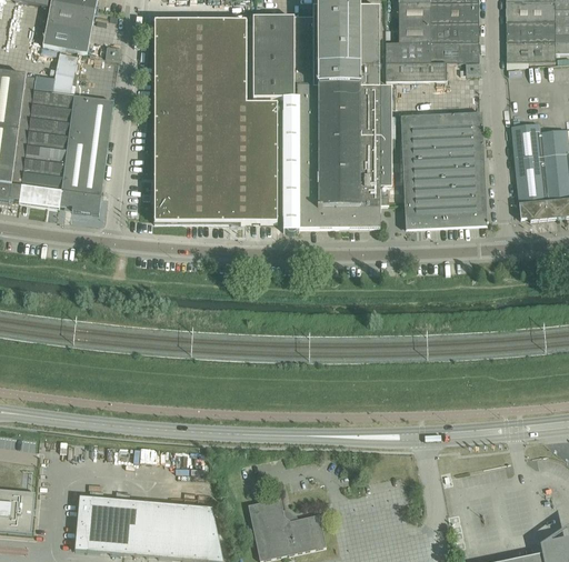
[(50,0),(42,42),(87,51),(90,38),(97,0),(50,0)]
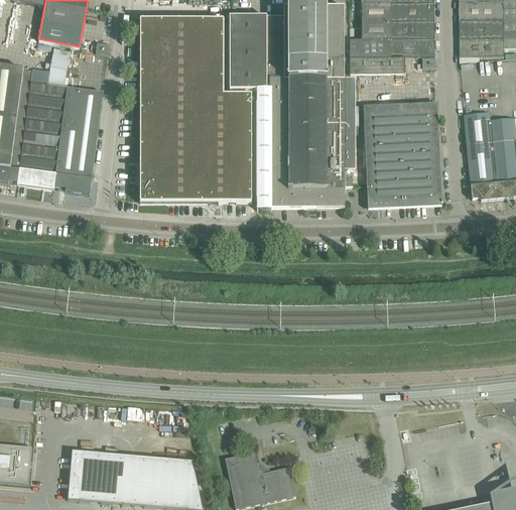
[(360,0),(361,36),(361,37),(389,37),(434,36),(433,0),(360,0)]
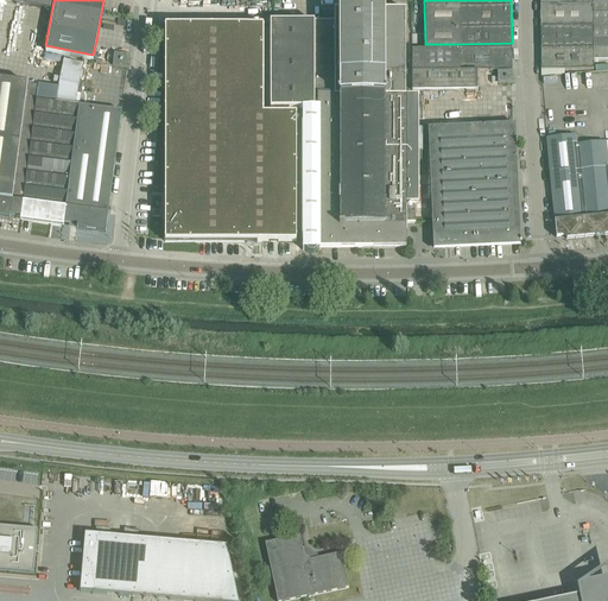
[(540,0),(540,21),(607,20),(607,0),(540,0)]
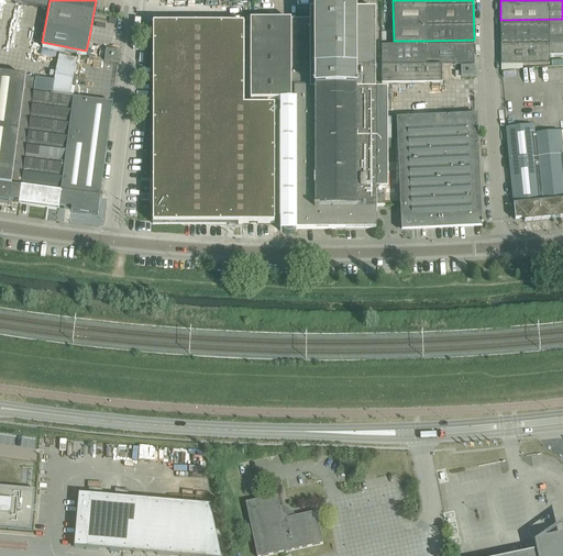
[(282,95),(282,107),(282,211),(282,225),(284,226),(285,228),(287,229),(289,229),(291,229),(294,228),(295,226),(297,225),(297,223),(376,223),(376,200),(385,200),(385,190),(385,184),(386,184),(386,102),(385,84),(376,84),(376,82),(375,82),(375,40),(374,3),(308,3),(308,14),(299,14),(249,14),(250,95),(282,95)]
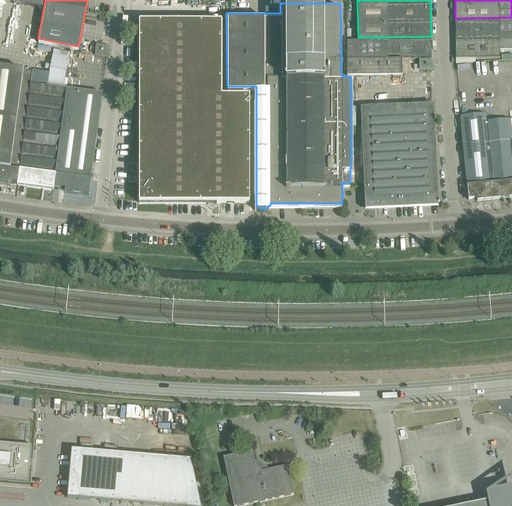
[(139,17),(139,199),(250,199),(250,91),(222,91),(222,17),(139,17)]
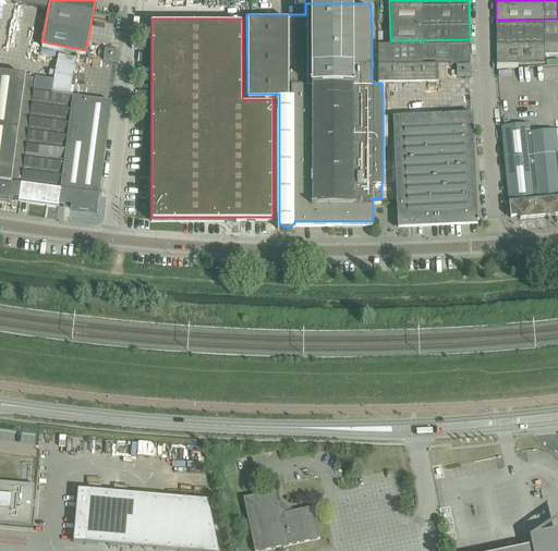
[(557,19),(496,20),(496,39),(545,39),(557,38),(557,19)]
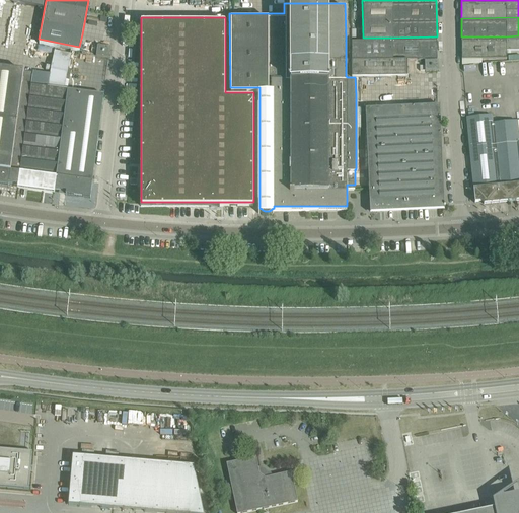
[(518,35),(507,37),(507,46),(518,46),(518,35)]
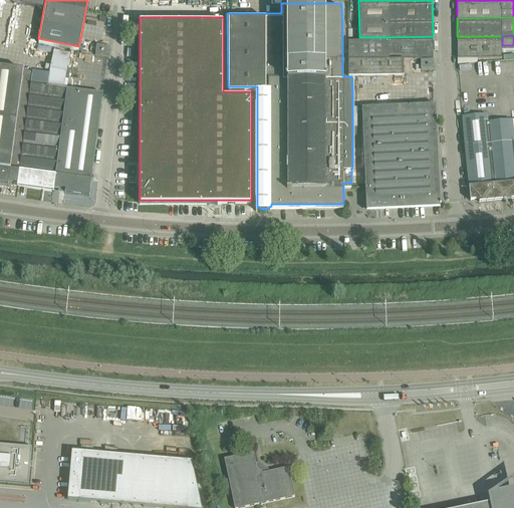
[(359,37),(359,36),(348,36),(348,54),(389,55),(388,37),(359,37)]
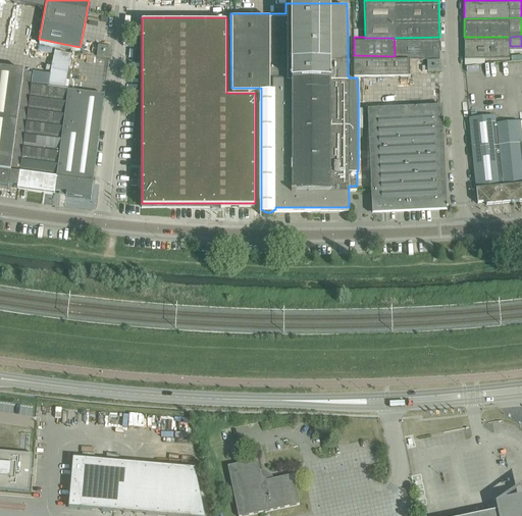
[(395,56),(410,56),(440,55),(439,37),(394,38),(395,56)]
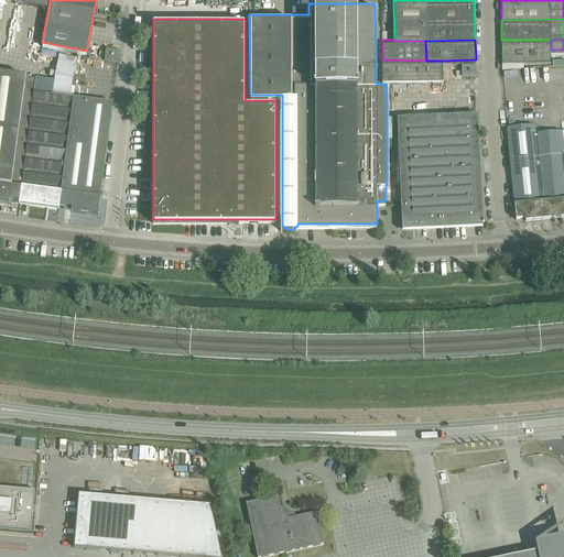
[(551,50),(551,40),(501,40),(501,61),(551,59),(551,50)]
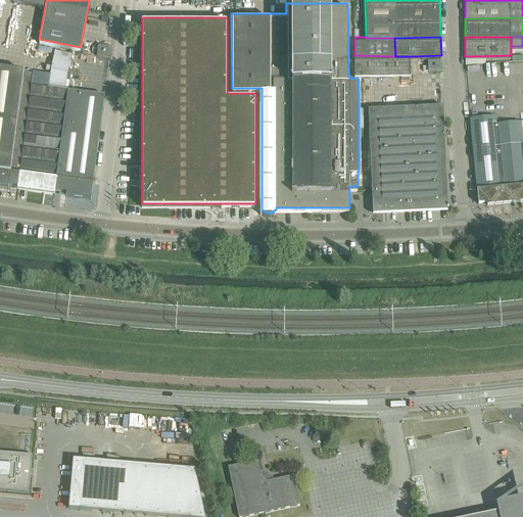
[(111,44),(102,43),(99,42),(97,52),(110,53),(111,44)]
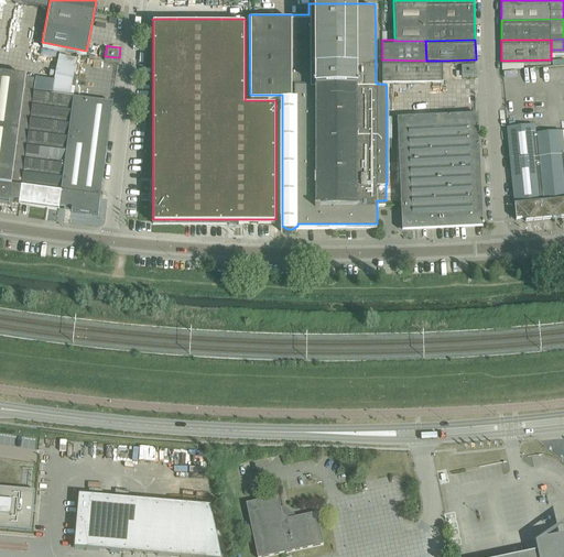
[(60,201),(74,93),(68,93),(76,53),(60,51),(52,90),(43,89),(45,76),(36,74),(19,200),(58,205),(60,201)]
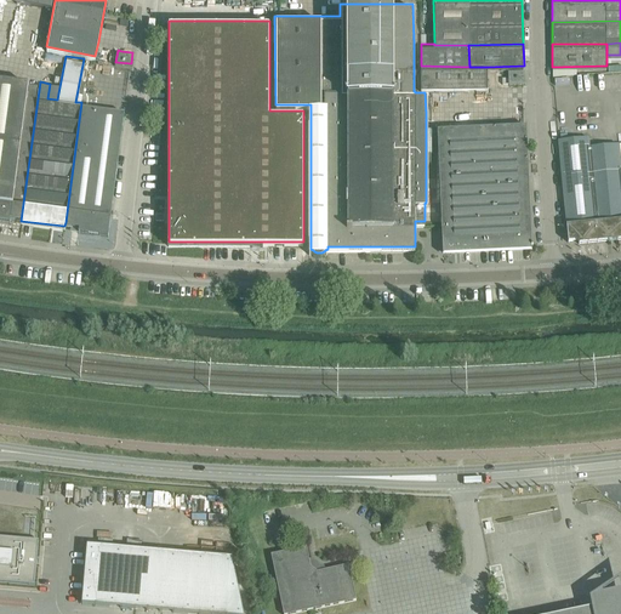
[(488,86),(488,67),(421,67),(421,85),(488,86)]
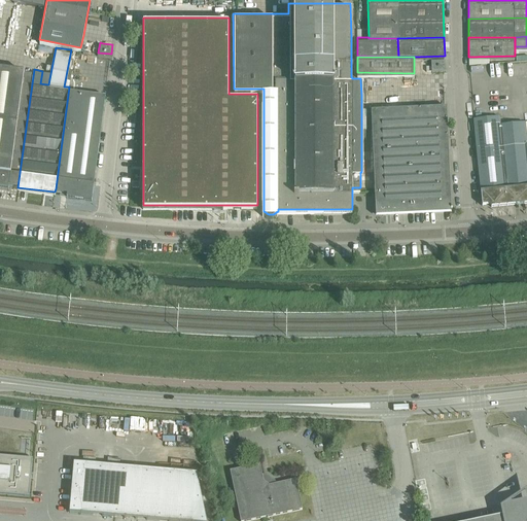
[(432,68),(445,68),(445,58),(431,58),(432,68)]
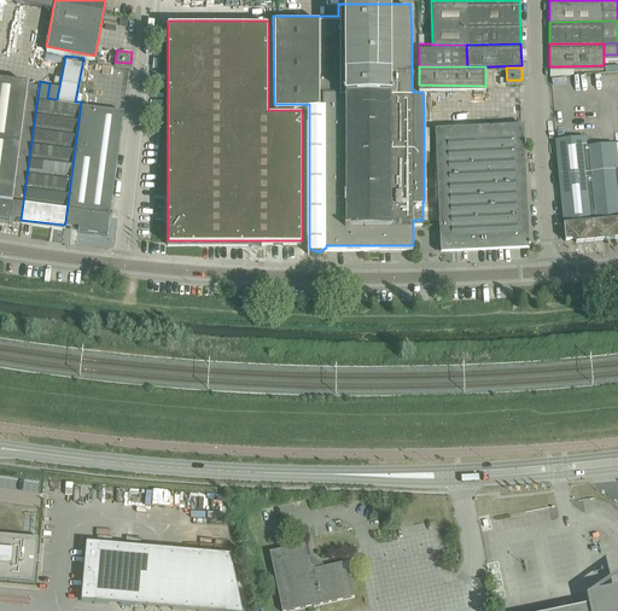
[(0,215),(10,217),(10,213),(21,215),(21,219),(21,220),(40,81),(0,75),(0,215)]
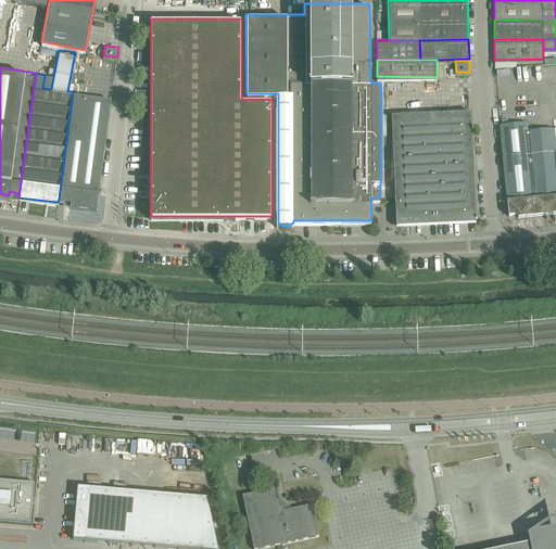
[(71,200),(71,204),(98,207),(100,190),(99,190),(111,97),(73,91),(59,199),(71,200)]
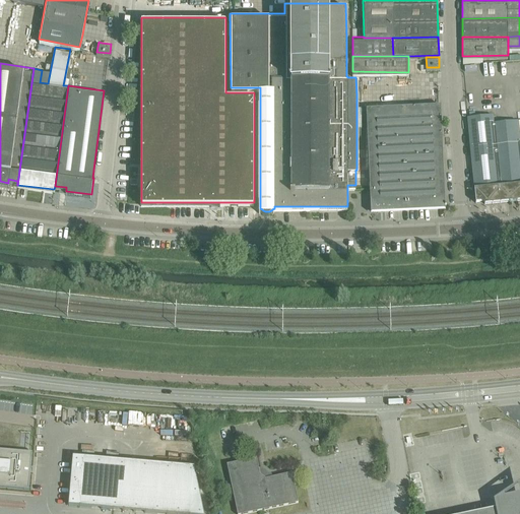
[(445,200),(441,102),(367,105),(370,185),(371,208),(445,205),(445,202),(446,202),(446,200),(445,200)]
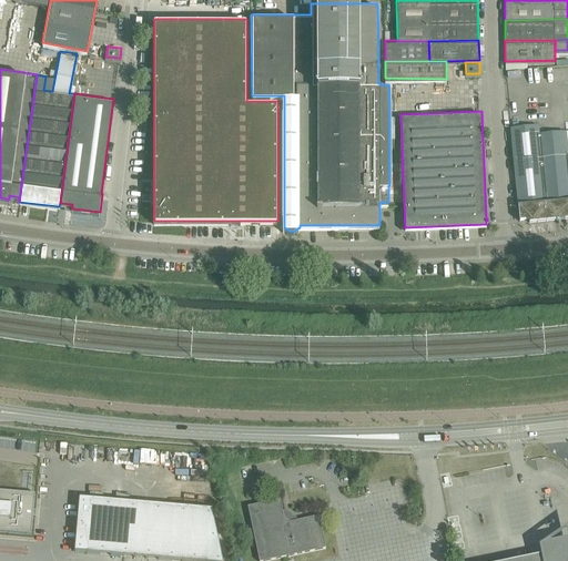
[(510,124),(519,216),(529,215),(529,217),(547,216),(538,130),(538,121),(510,124)]
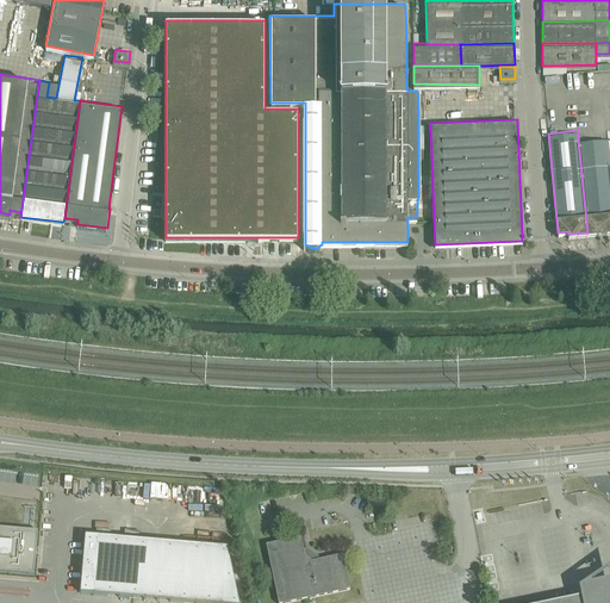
[(607,137),(578,140),(587,232),(609,229),(609,160),(609,161),(607,137)]
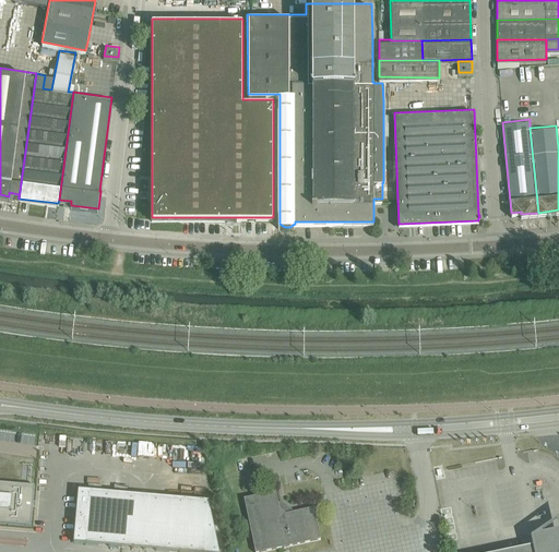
[(0,477),(0,518),(31,522),(35,481),(0,477)]
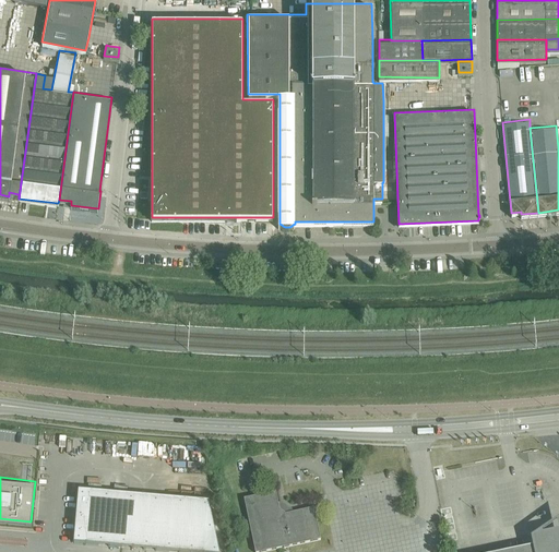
[(78,484),(73,539),(221,551),(209,496),(78,484)]
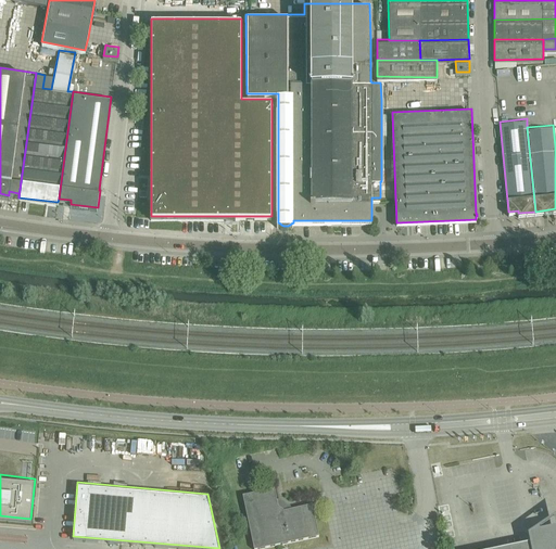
[(288,503),(279,497),(277,498),(274,484),(242,492),(254,546),(319,532),(312,500),(289,506),(288,503)]
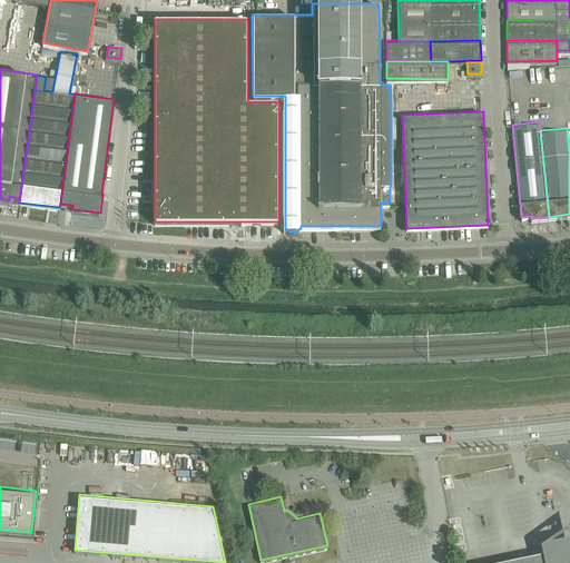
[(569,562),(569,526),(546,543),(548,552),(549,562),(569,562)]
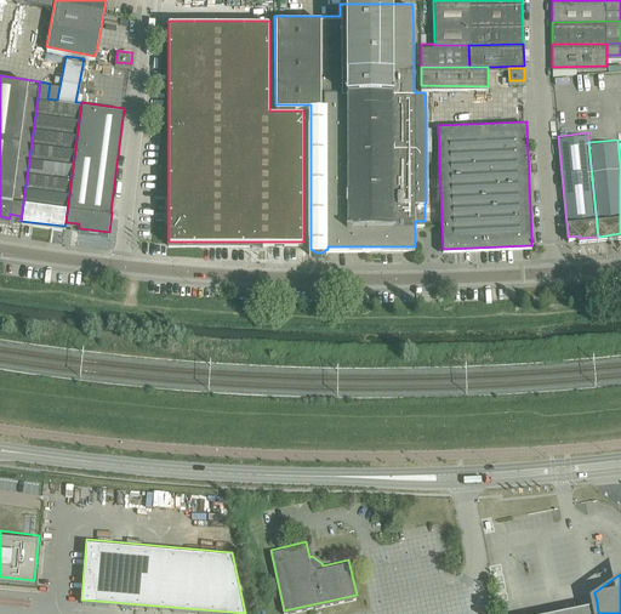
[(598,613),(597,602),(579,606),(537,613),(598,613)]
